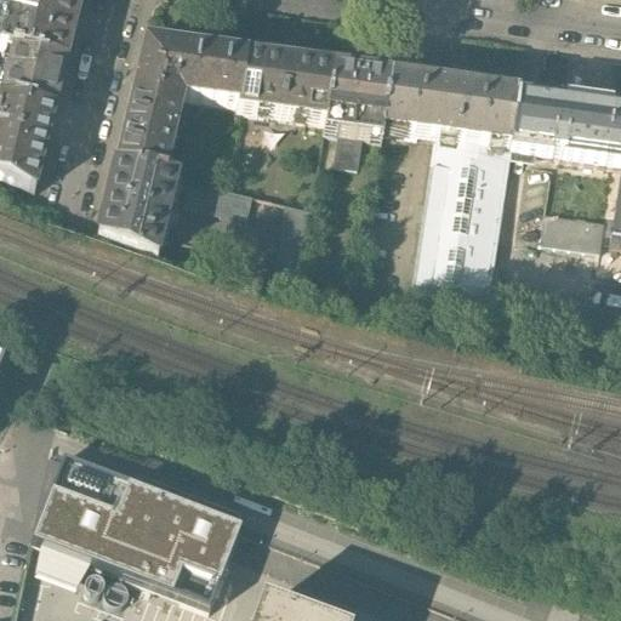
[(0,0),(10,3),(77,18),(80,0),(0,0)]
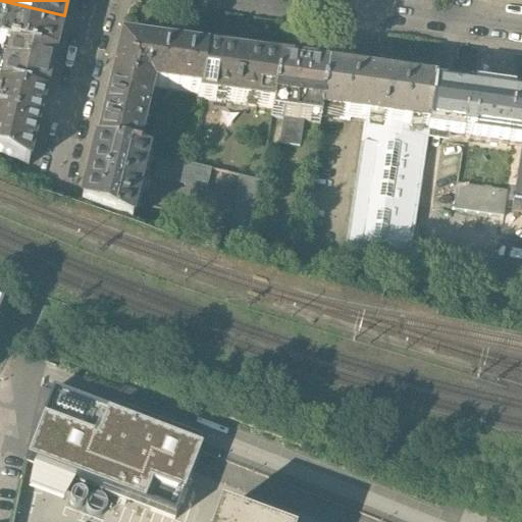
[(64,15),(8,2),(0,35),(0,44),(10,46),(54,56),(59,34),(64,15)]
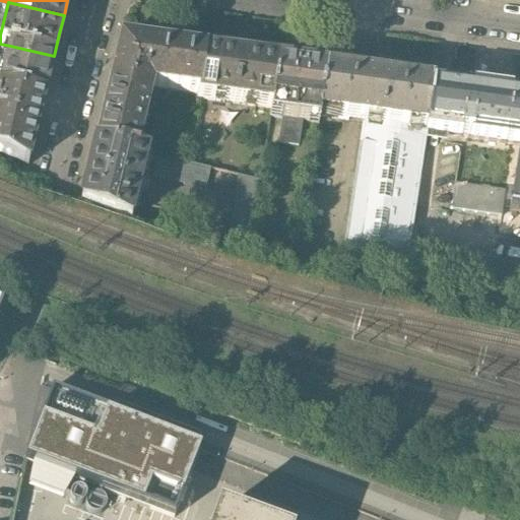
[(113,73),(109,88),(149,99),(152,87),(199,94),(205,54),(177,49),(121,42),(113,73)]
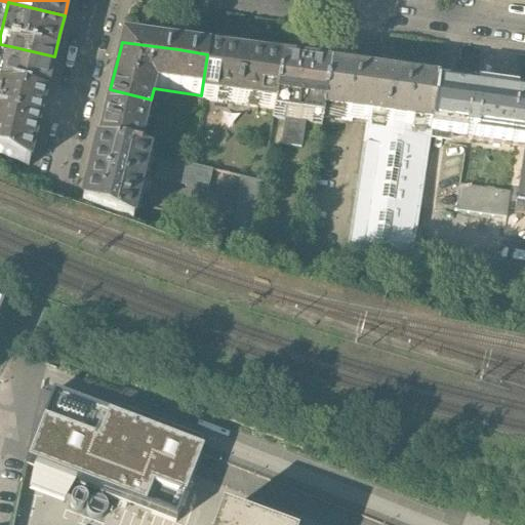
[(54,56),(10,46),(1,80),(0,85),(0,88),(44,99),(46,91),(49,77),(54,56)]
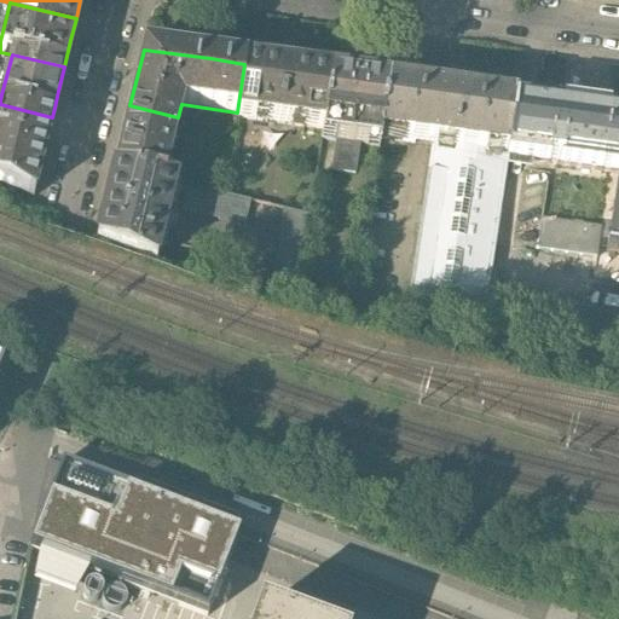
[(329,75),(244,64),(237,113),(237,116),(322,128),(329,75)]
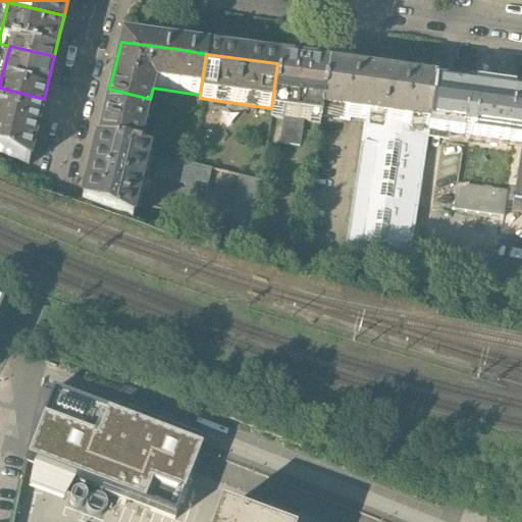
[(326,70),(277,63),(271,108),(270,117),(283,118),(302,121),(318,124),(320,115),(326,70)]
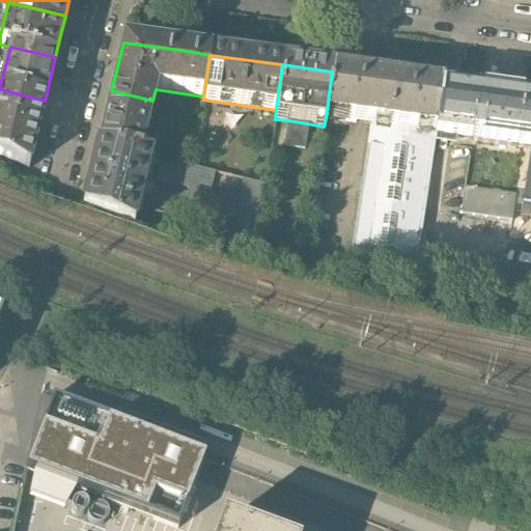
[(332,72),(326,117),(371,123),(436,133),(437,133),(443,88),(401,82),(396,81),(396,83),(379,81),(380,78),(332,72)]
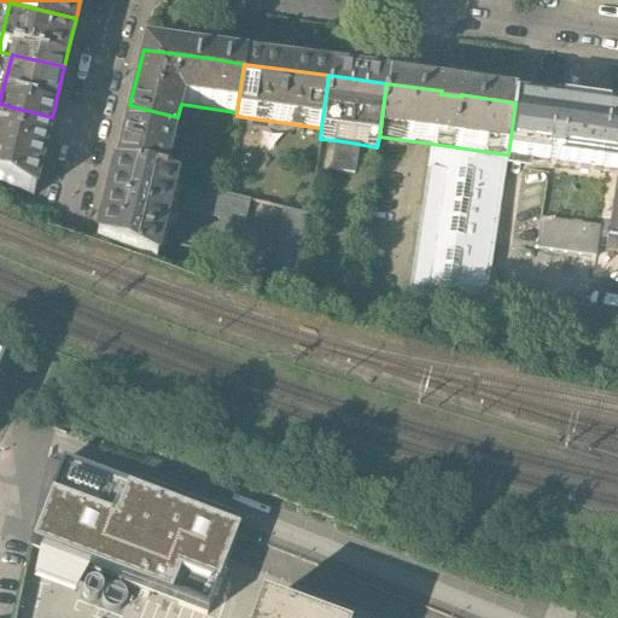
[(616,182),(606,249),(617,250),(617,117),(558,109),(516,103),(508,155),(617,170),(617,180),(616,182)]
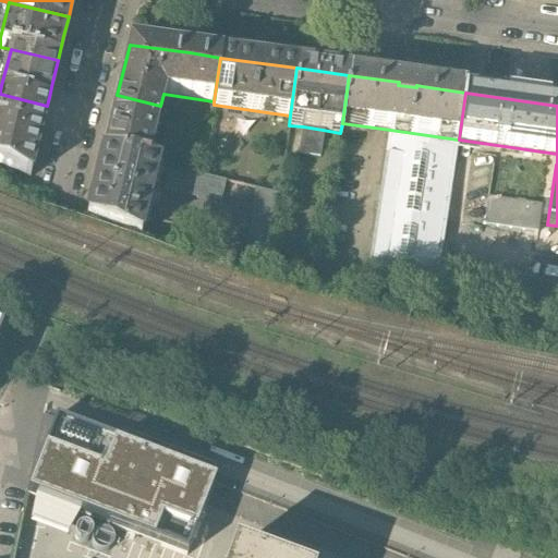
[(0,165),(29,179),(38,144),(45,114),(47,106),(0,94),(0,165)]
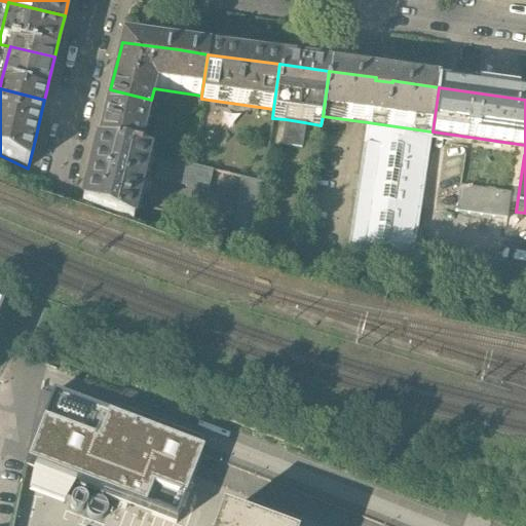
[(110,89),(97,143),(139,153),(151,100),(110,89)]
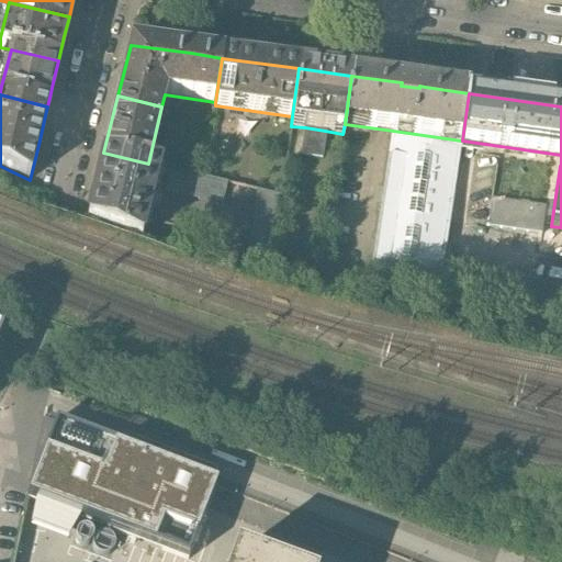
[(325,131),(305,127),(301,156),(322,158),(325,131)]
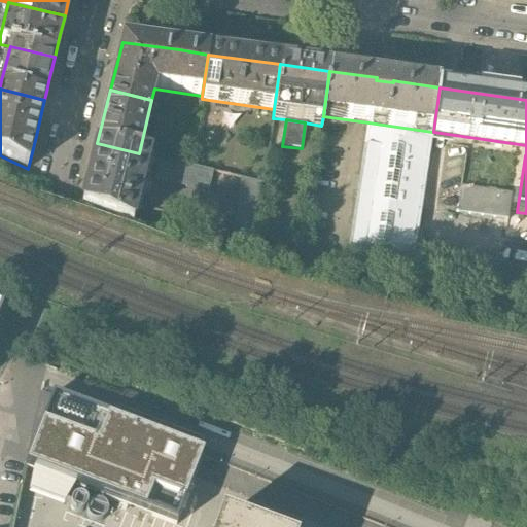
[(432,132),(369,123),(349,257),(412,267),(432,132)]
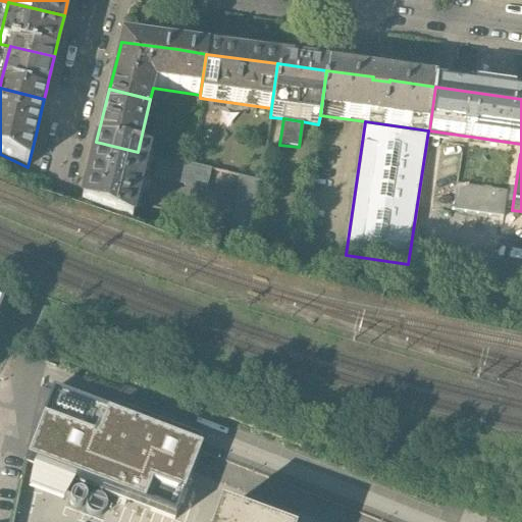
[(96,142),(81,206),(131,223),(148,154),(138,152),(96,142)]
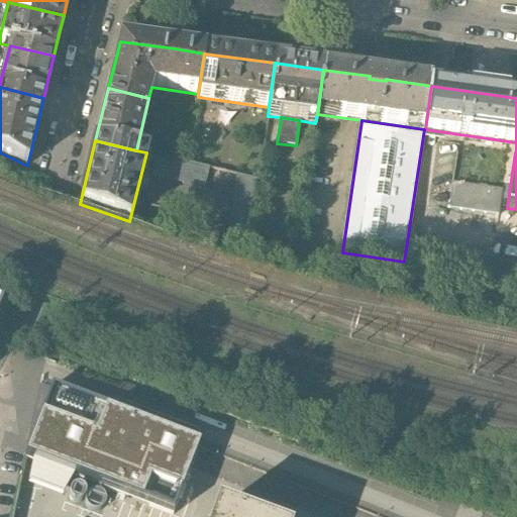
[(209,169),(156,156),(150,178),(204,190),(209,169)]
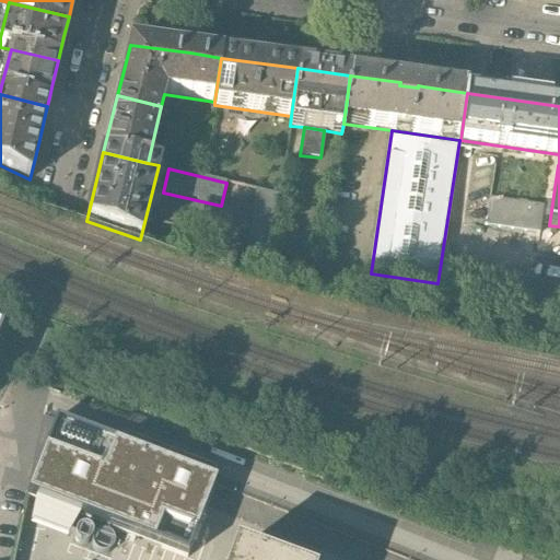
[(280,196),(257,190),(245,275),(269,278),(280,196)]
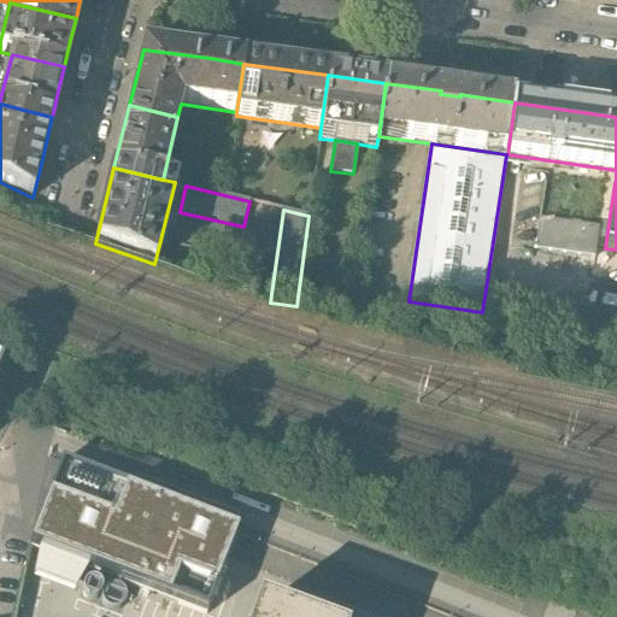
[(599,225),(540,217),(536,246),(595,254),(599,225)]
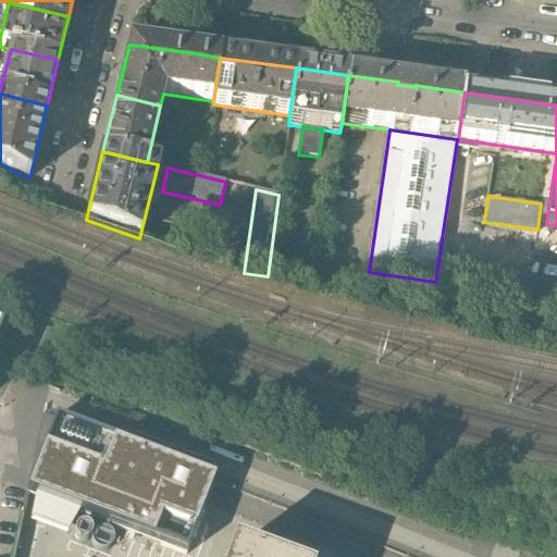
[(441,258),(437,286),(471,294),(472,291),(548,307),(554,281),(441,258)]
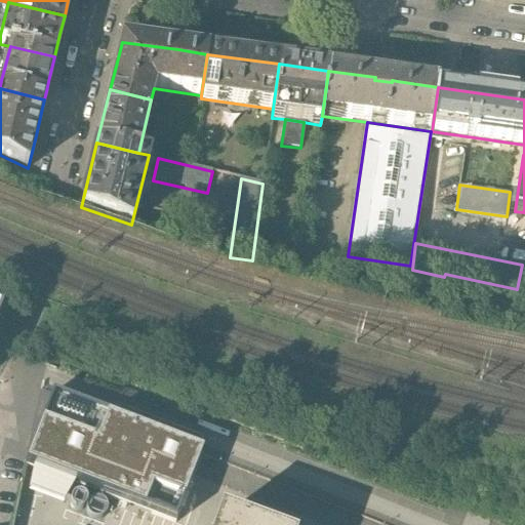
[(115,410),(112,419),(51,396),(25,465),(35,468),(31,487),(65,499),(75,483),(174,522),(204,444),(115,410)]
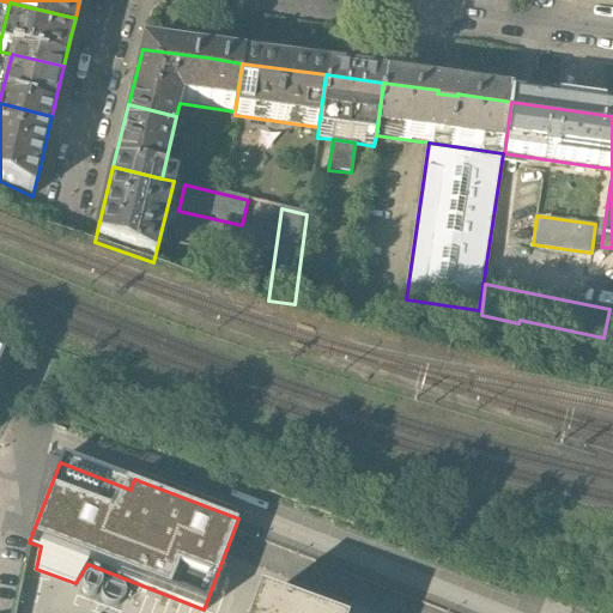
[(284,612),(256,602),(252,612),(284,612)]
